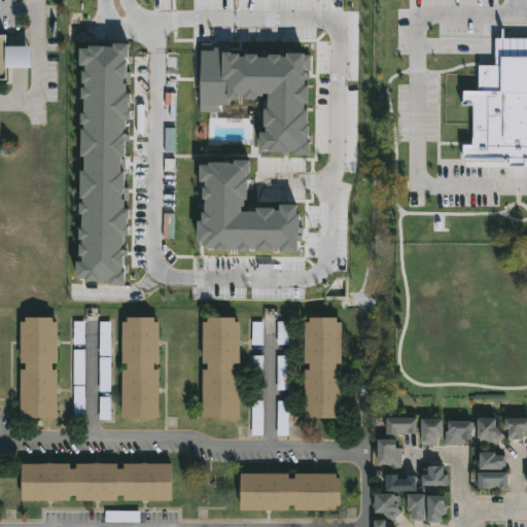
[(10,37),(10,43),(35,44),(35,66),(8,66),(8,79),(0,78),(0,33),(10,34),(10,37)]
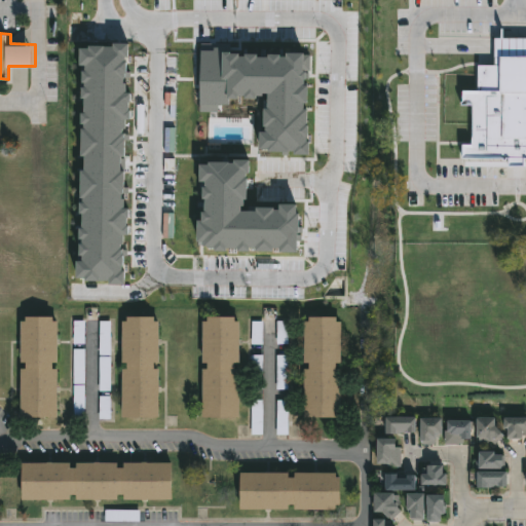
[(52,316),(52,320),(57,321),(57,363),(52,362),(52,368),(58,368),(57,418),(20,417),(21,368),(25,368),(25,362),(20,362),(21,321),(25,321),(25,315),(52,316)]
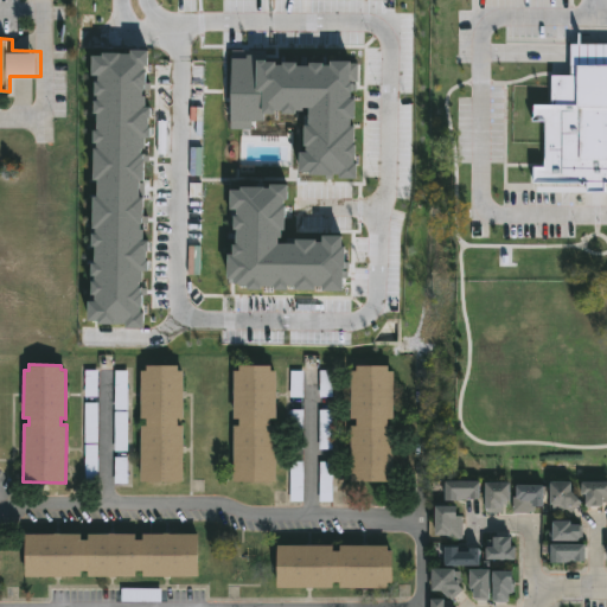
[(178,364),(178,369),(184,369),(183,419),(179,419),(179,425),(184,425),(183,481),(140,481),(141,426),(146,426),(146,419),(141,417),(141,370),(146,370),(146,364),(178,364)]
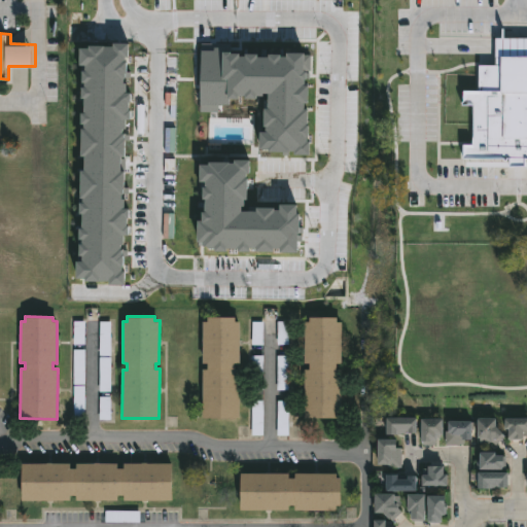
[(236,317),(236,321),(240,321),(240,363),(235,363),(235,370),(240,370),(240,418),(203,418),(203,370),(208,370),(208,363),(203,363),(203,321),(208,321),(208,317),(236,317)]
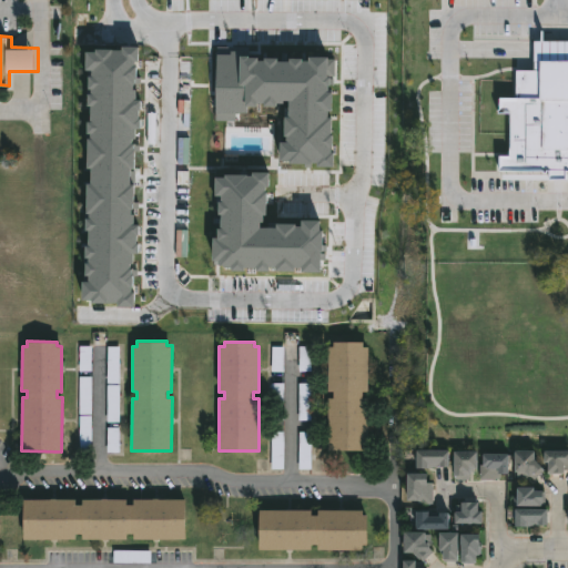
[(363,342),(363,346),(368,346),(368,391),(364,391),(363,397),(369,398),(368,450),(328,450),(328,397),(334,397),(334,392),(328,392),(330,346),(334,346),(334,342),(363,342)]
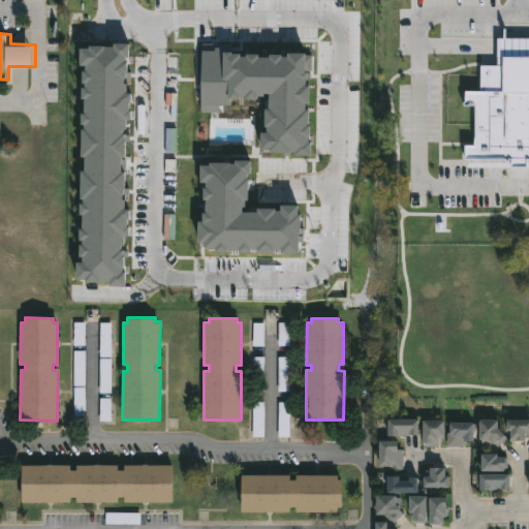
[(100,393),(111,393),(111,323),(100,323),(100,393)]
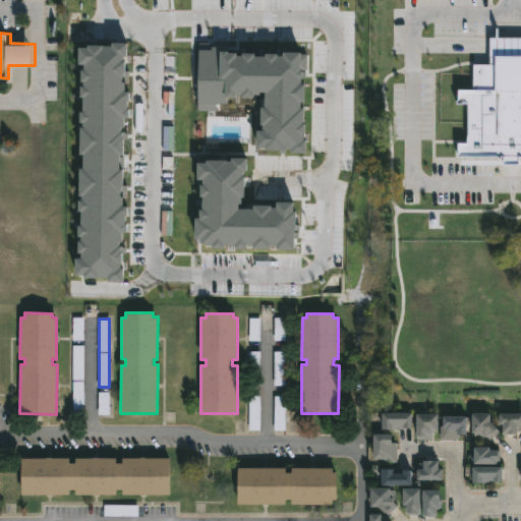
[(80,382),(80,348),(73,348),(73,412),(82,412),(82,382),(80,382)]
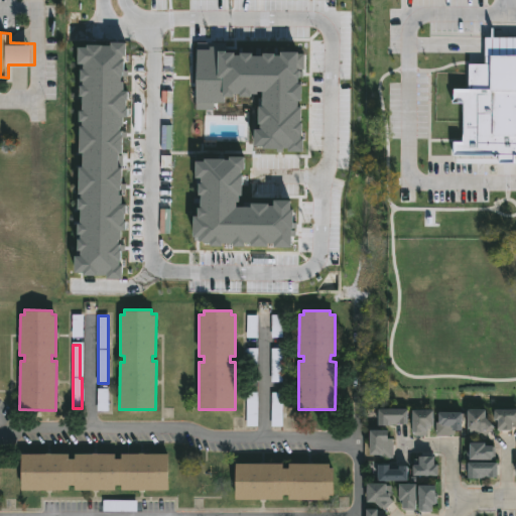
[(411,409),(411,424),(381,425),(382,408),(411,409)]
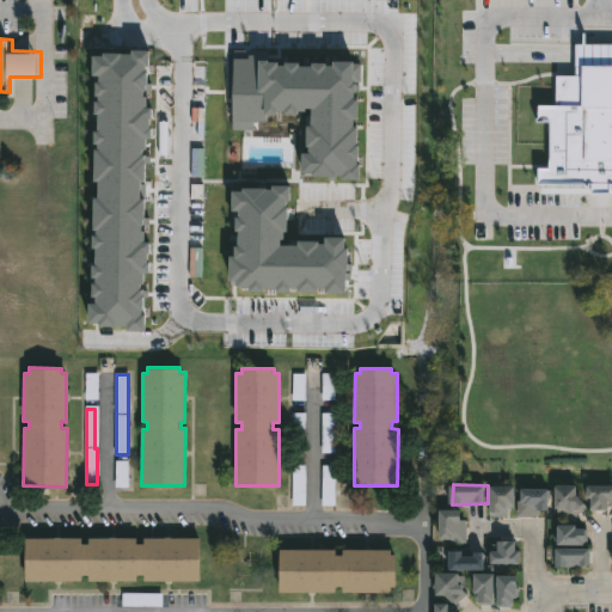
[(585,508),(571,521),(564,515),(557,515),(558,509),(556,509),(556,484),(577,485),(577,495),(587,506),(585,508)]
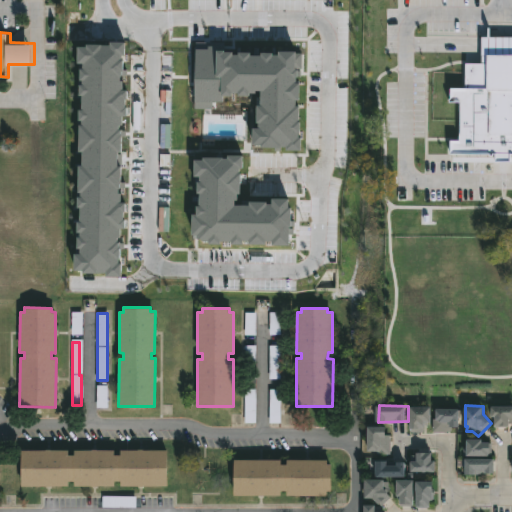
[(511,406),(511,424),(509,424),(509,427),(494,427),(495,417),(491,417),(491,406),(511,406)]
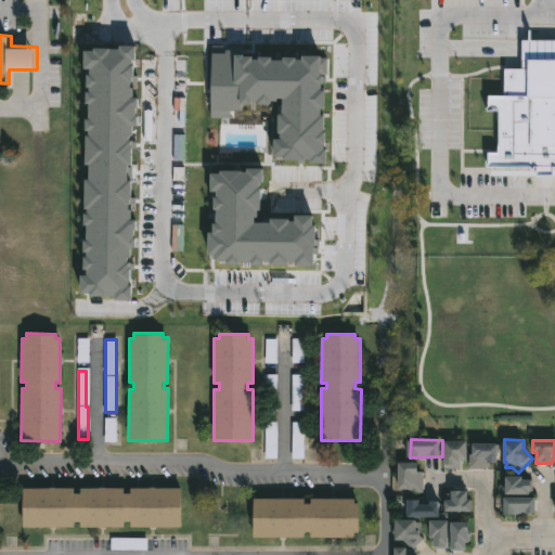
[(448,468),(446,468),(447,441),(469,441),(469,457),(463,465),(463,468),(448,468)]
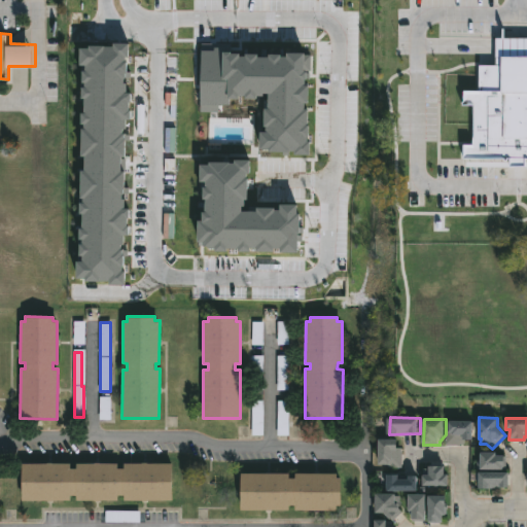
[(475,421),(475,440),(465,440),(465,435),(463,435),(462,444),(448,444),(447,431),(451,431),(451,421),(475,421)]
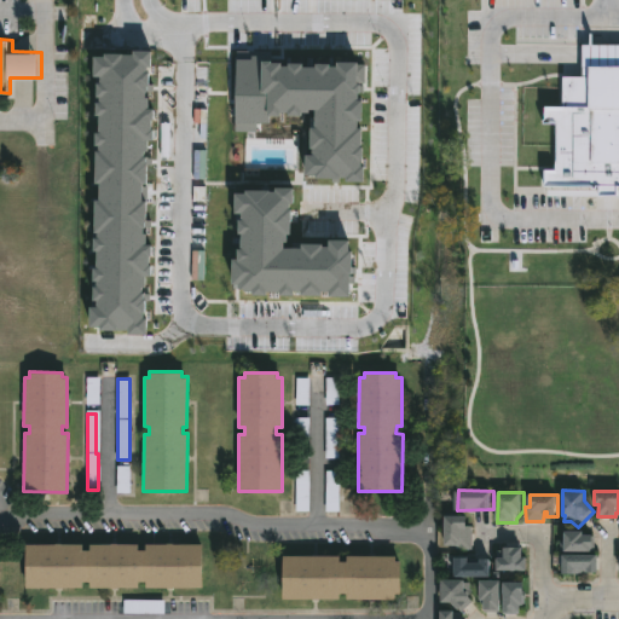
[(474,544),(474,549),(468,550),(460,550),(457,549),(457,547),(447,547),(449,516),(474,516),(474,544)]
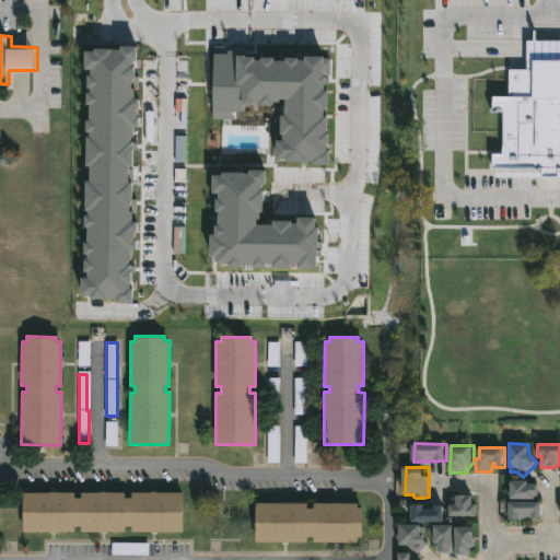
[(531,480),(531,483),(539,483),(539,499),(509,499),(509,489),(514,489),(514,480),(531,480)]
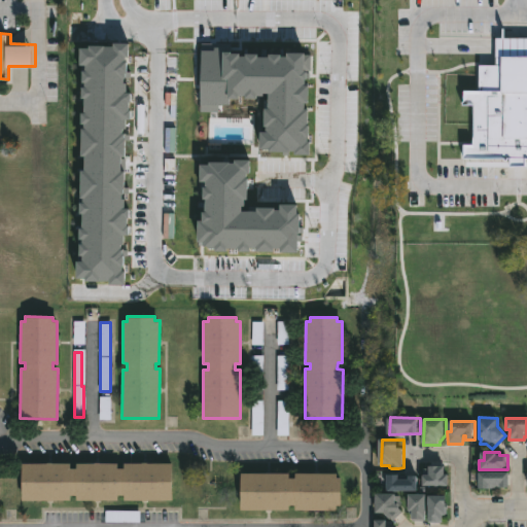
[(173,463),(172,500),(124,500),(124,495),(118,495),(118,500),(76,500),(76,495),(71,495),(71,500),(22,500),(22,463),(70,463),(70,468),(76,468),(76,463),(118,463),(118,468),(125,468),(125,463),(173,463)]
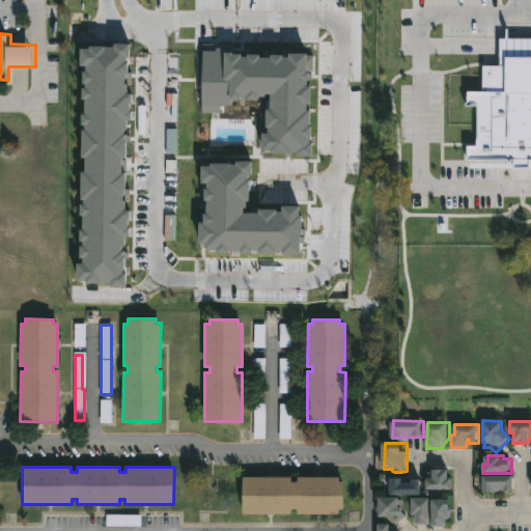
[(450,470),(450,478),(453,478),(453,490),(427,490),(427,472),(436,472),(436,469),(450,470)]
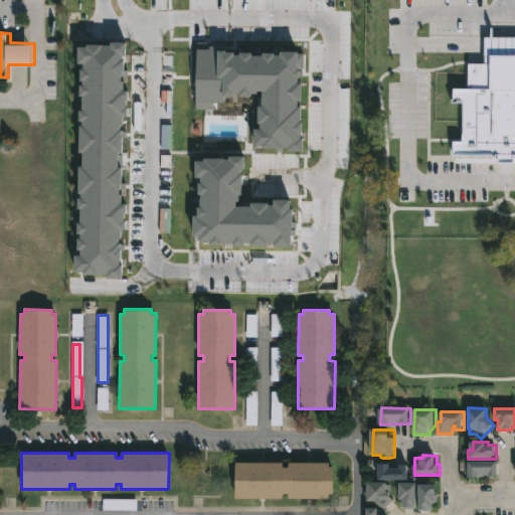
[(330,462),(330,468),(334,468),(334,494),(329,494),(329,499),(289,499),(289,494),(284,494),(284,499),(235,498),(236,463),(284,463),(284,468),(290,468),(290,462),(330,462)]
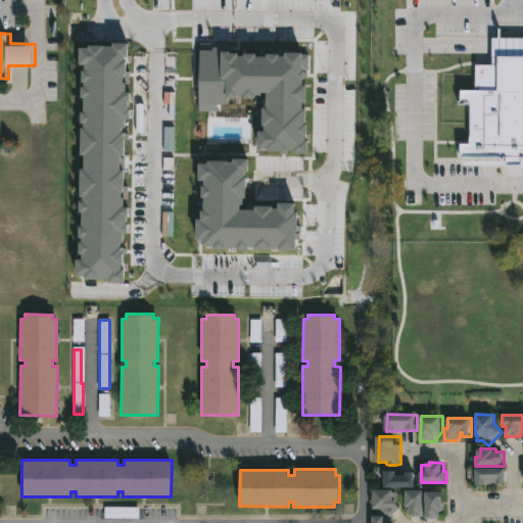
[(505,469),(505,484),(496,484),(496,480),(486,480),(486,484),(475,484),(475,469),(505,469)]
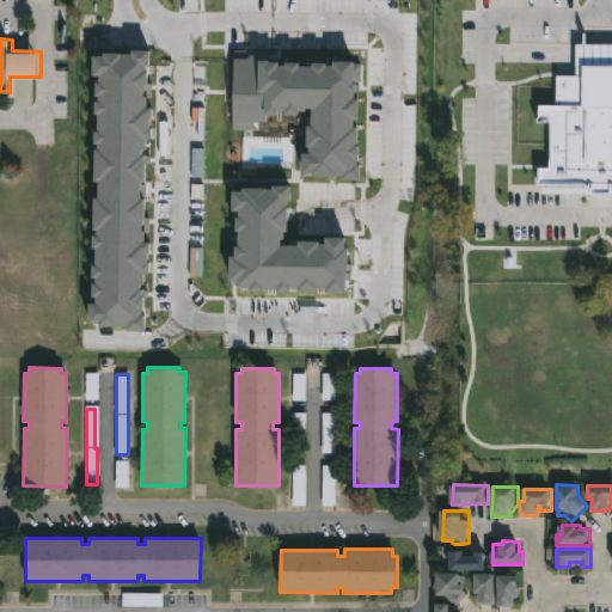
[(465,551),(465,557),(477,557),(477,552),(488,552),(488,570),(452,570),(452,551),(465,551)]
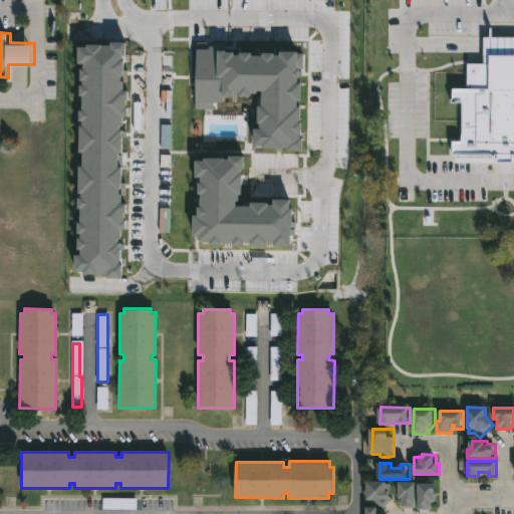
[(389,482),(389,484),(393,484),(393,490),(391,493),(394,498),(384,508),(377,500),(368,500),(368,482),(389,482)]
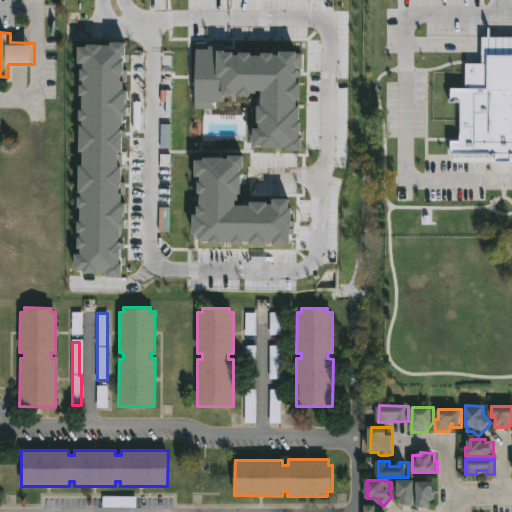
[(416,480),(416,504),(400,504),(400,498),(402,499),(402,496),(400,496),(400,480),(416,480)]
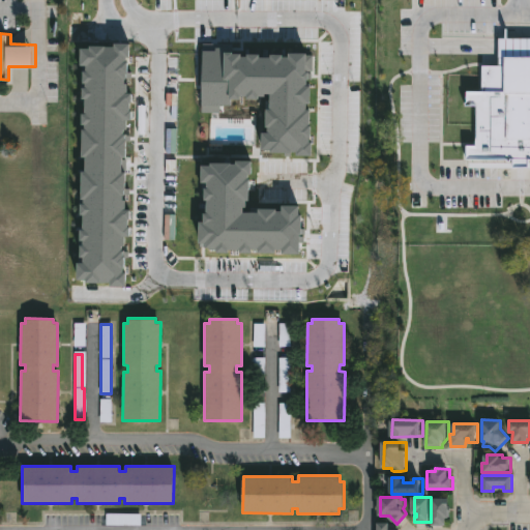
[(442,525),(434,525),(434,498),(451,499),(451,518),(449,518),(449,525),(442,525)]
